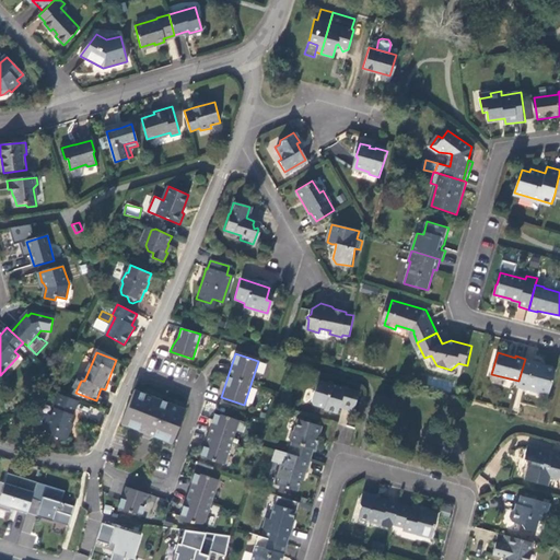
[(518,381),(517,386),(535,391),(536,387),(547,392),(553,369),(539,365),(540,362),(525,359),(518,381)]
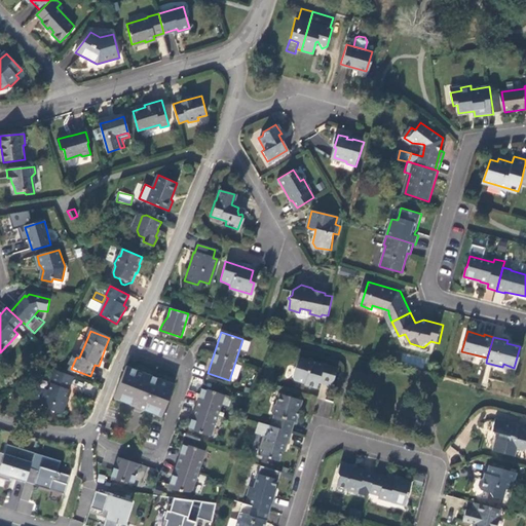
[(243,340),(240,350),(248,352),(251,341),(243,340)]
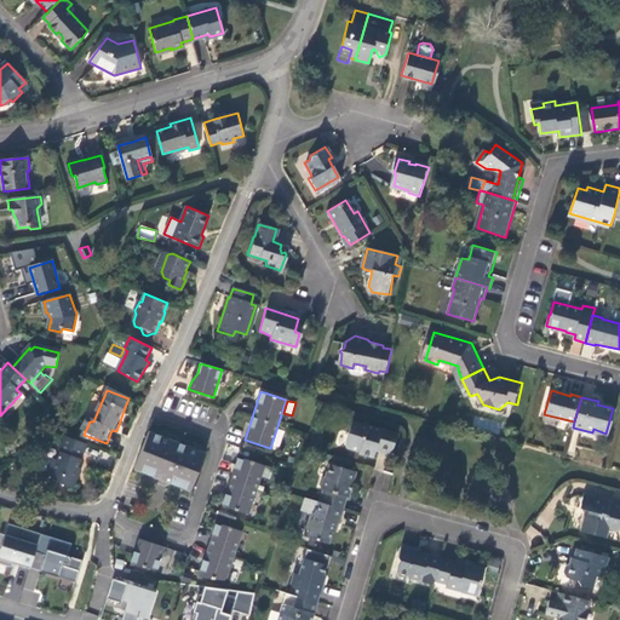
[(373,458),(375,452),(377,446),(391,451),(396,434),(351,420),(344,445),(346,448),(359,452),(359,453),(373,458)]
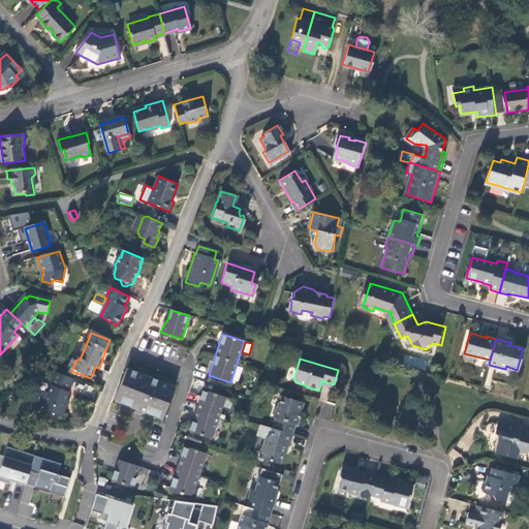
[(126,369),(114,401),(148,414),(162,419),(175,387),(153,379),(136,373),(126,369)]
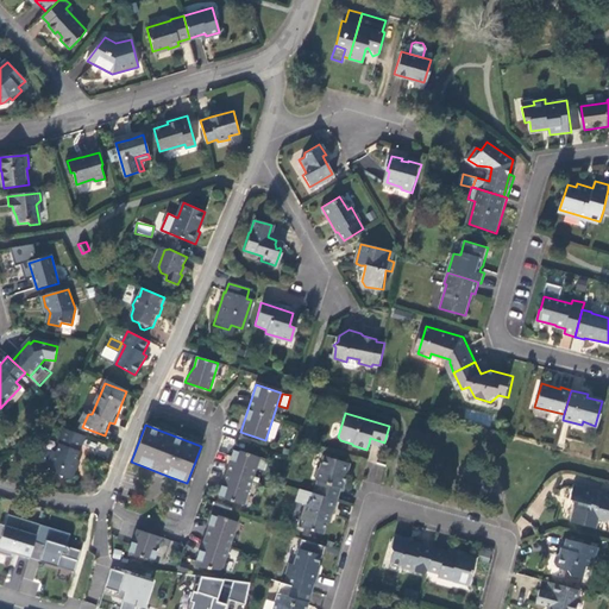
[(76,460),(85,437),(63,428),(57,443),(58,444),(55,452),(51,451),(46,463),(48,469),(55,471),(55,475),(71,481),(79,462),(76,460)]
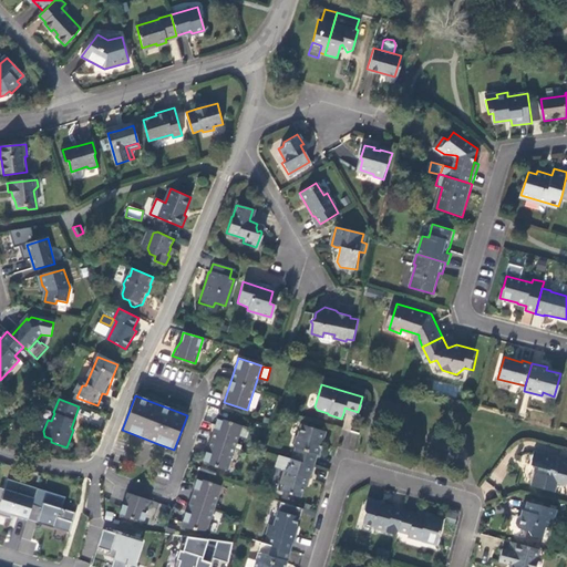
[(241,425),(218,418),(203,463),(227,471),(241,425)]
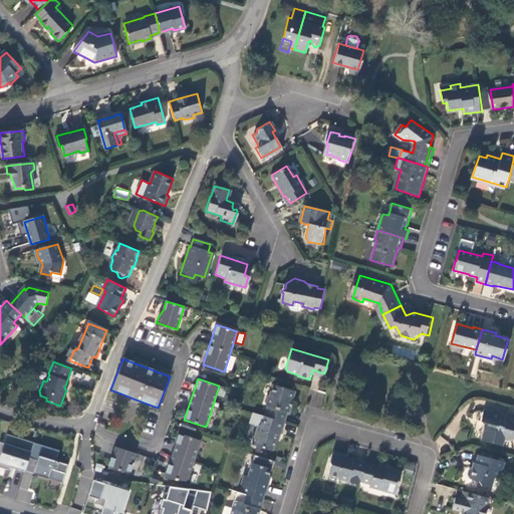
[(264,417),(284,423),(286,413),(288,413),(295,392),(273,386),(270,395),(267,397),(265,404),(267,407),(264,417)]
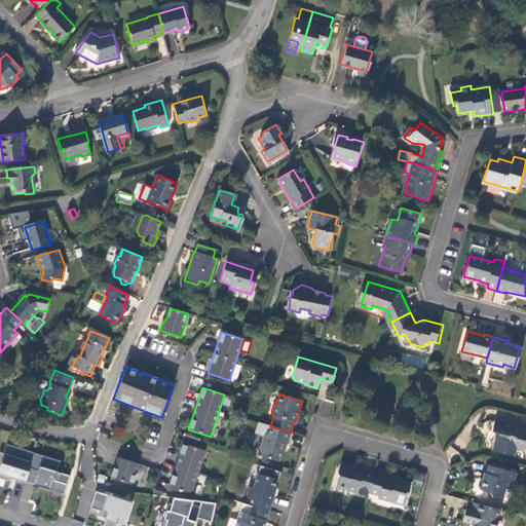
[(494,418),(490,431),(497,434),(496,439),(494,438),(490,450),(513,456),(515,449),(522,451),(525,437),(525,430),(517,428),(518,425),(494,418)]
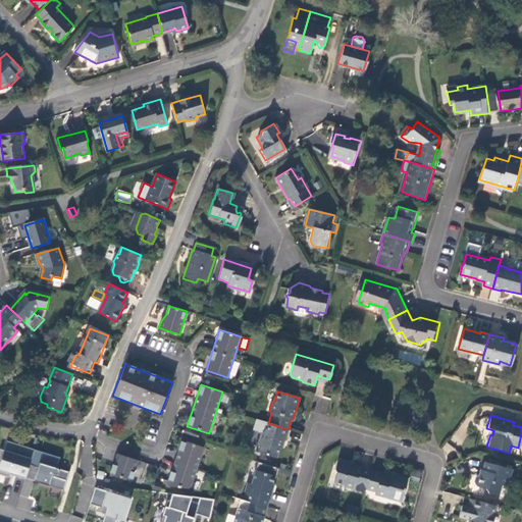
[(285,439),(289,429),(268,423),(266,432),(262,431),(256,453),(275,458),(279,444),(285,439)]
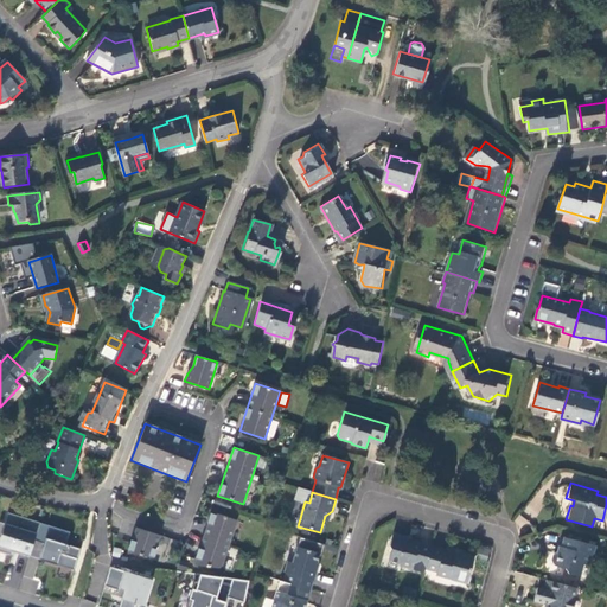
[(237,521),(211,512),(193,564),(221,568),(237,521)]
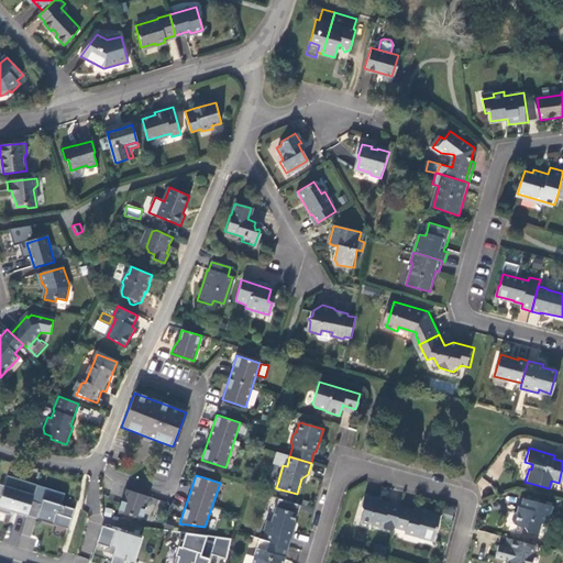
[(31,500),(35,486),(6,476),(3,486),(0,485),(0,512),(9,516),(10,512),(11,507),(18,509),(17,515),(25,518),(31,500)]
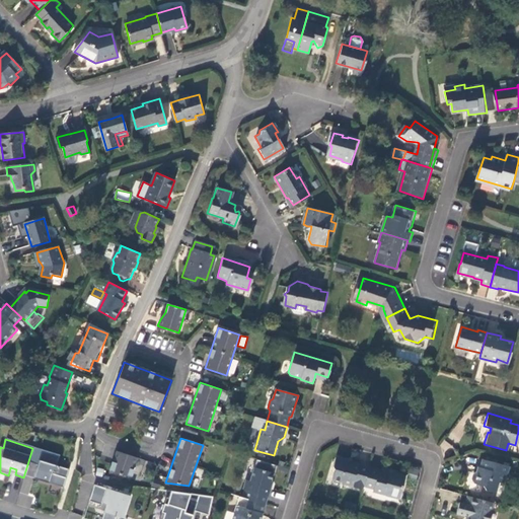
[(59,455),(32,448),(28,461),(38,464),(33,477),(63,487),(68,470),(56,466),(59,455)]
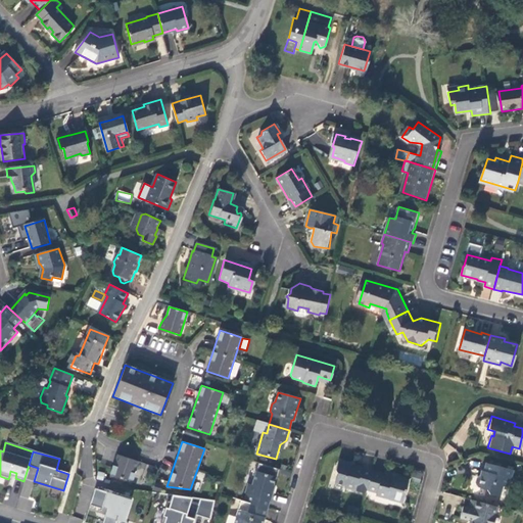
[(110,476),(132,480),(138,462),(117,455),(110,476)]
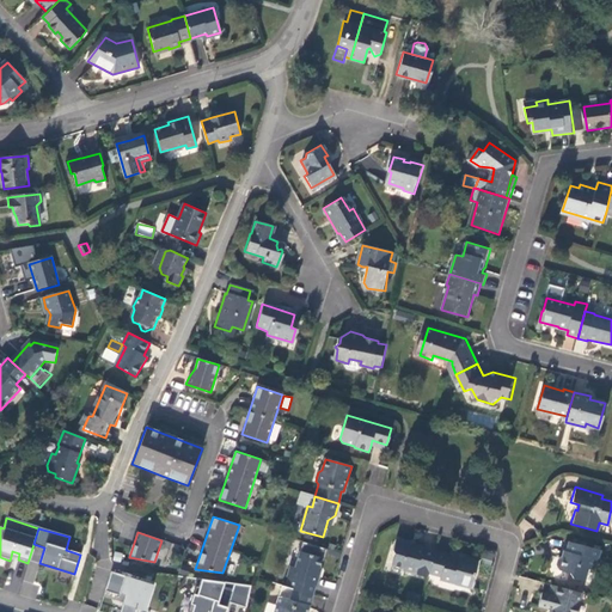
[(403,570),(428,579),(429,574),(436,551),(426,548),(423,549),(410,545),(410,544),(396,539),(393,551),(395,555),(392,565),(403,569),(403,570)]
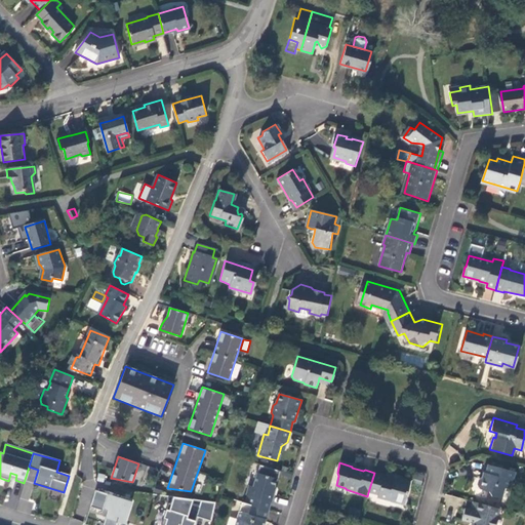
[(514,473),(487,465),(484,478),(481,477),(478,479),(476,486),(478,489),(488,491),(491,496),(500,499),(503,487),(509,489),(514,473)]
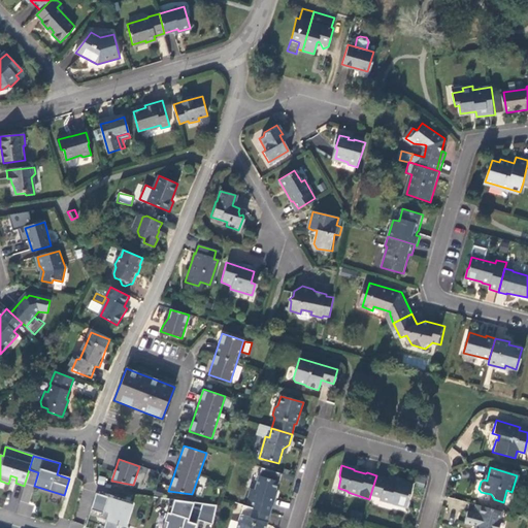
[(257,475),(254,487),(273,492),(276,482),(257,475)]
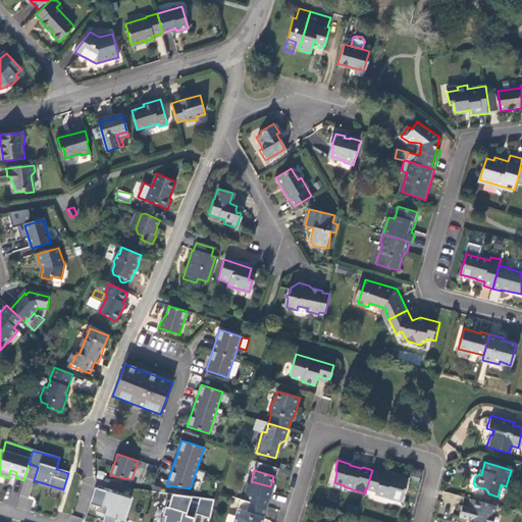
[(382,473),(372,470),(366,489),(375,492),(375,493),(386,498),(387,500),(402,504),(409,480),(392,475),(390,479),(386,478),(384,475),(381,474),(382,473)]
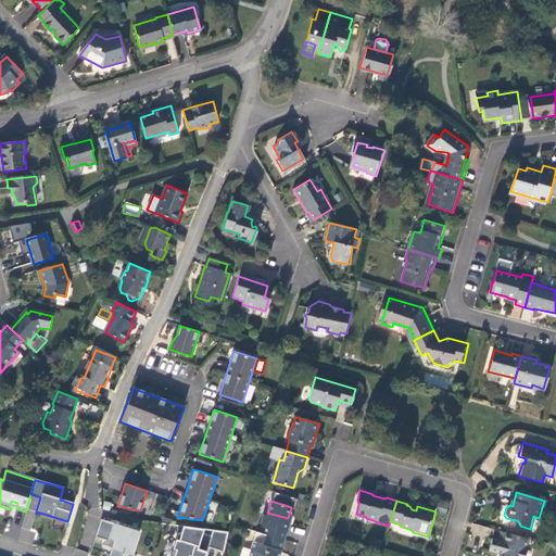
[(262,534),(283,541),(289,521),(287,520),(288,518),(267,513),(266,516),(262,515),(258,526),(264,527),(262,534)]
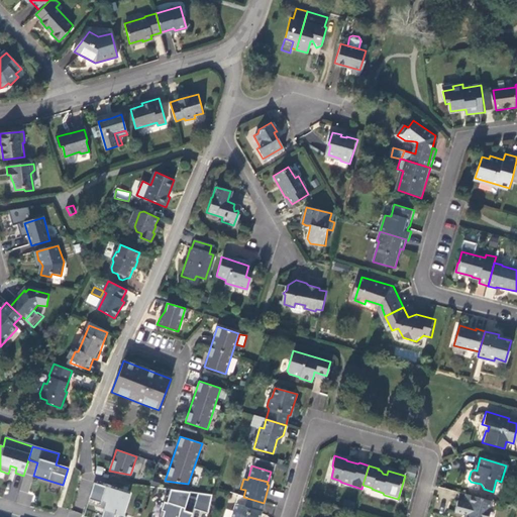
[(94,482),(88,499),(101,503),(102,498),(106,500),(100,516),(114,516),(116,513),(123,515),(130,492),(119,488),(118,490),(94,482)]
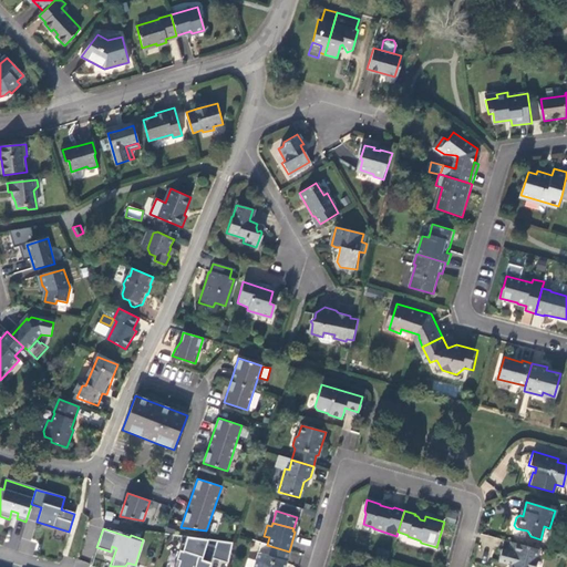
[(178,549),(175,566),(208,566),(210,560),(228,564),(232,543),(185,535),(183,549),(178,549)]
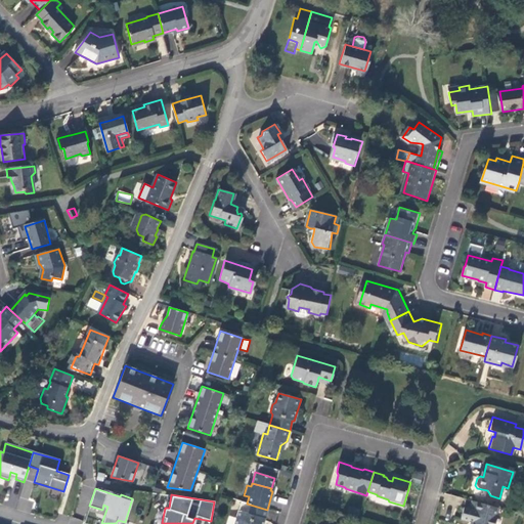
[(247,504),(241,501),(232,523),(262,523),(267,510),(247,504)]
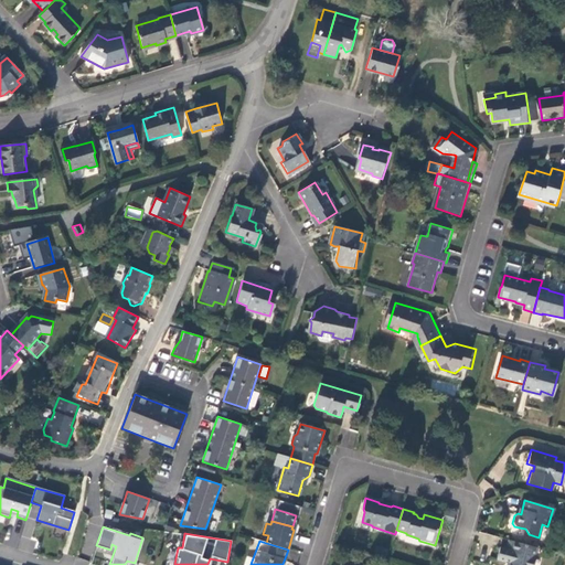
[(536,547),(508,541),(507,548),(499,547),(497,558),(509,562),(508,564),(532,564),(534,562),(533,561),(536,547)]
